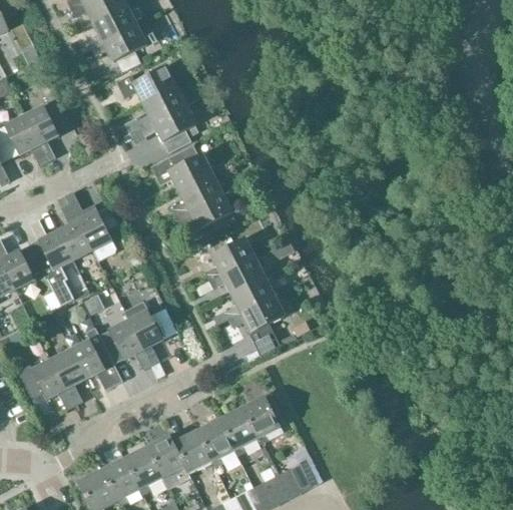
[(0,0),(0,5),(6,17),(15,12),(9,0),(0,0)]
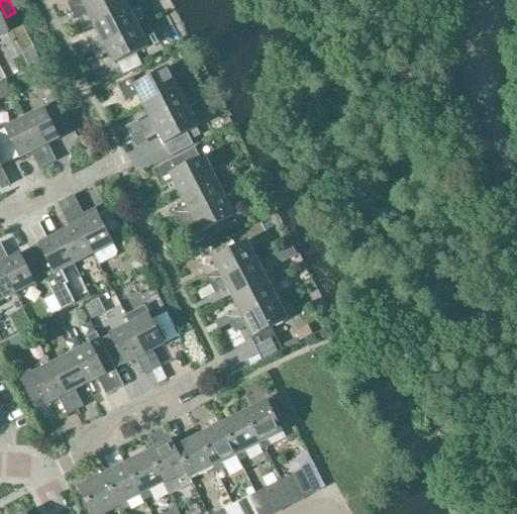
[(69,0),(68,1),(72,9),(90,0),(69,0)]
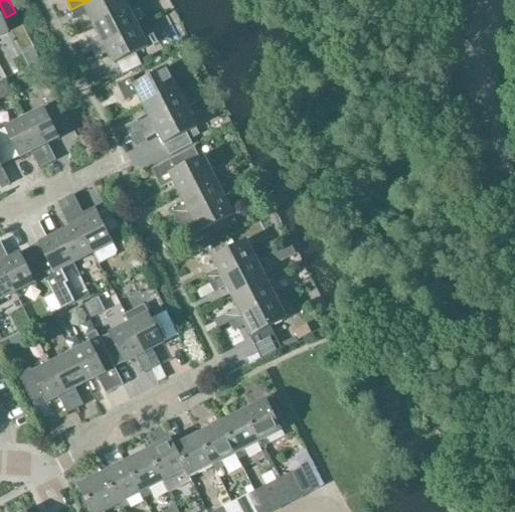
[(128,6),(125,0),(90,0),(71,9),(75,17),(88,10),(94,23),(128,6)]
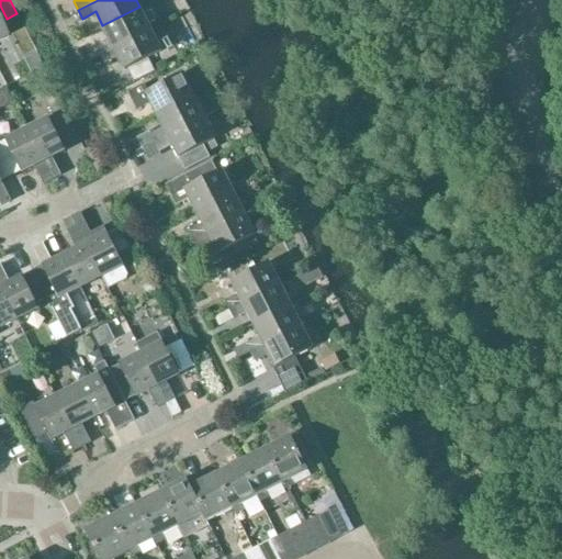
[(87,47),(91,56),(99,53),(100,53),(150,28),(139,7),(102,25),(109,36),(87,47)]
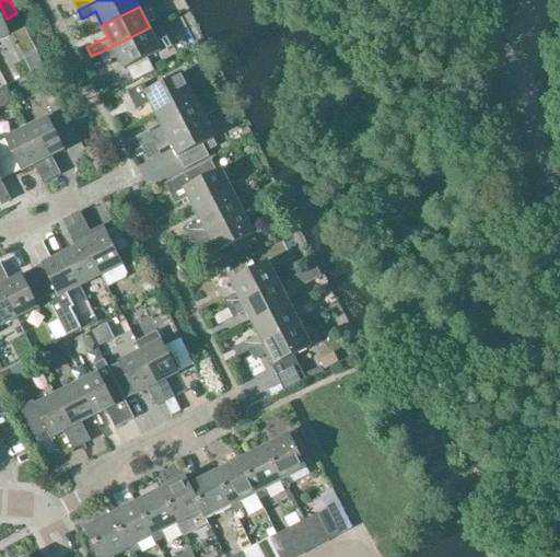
[(161,49),(150,27),(100,53),(104,61),(118,55),(125,68),(127,66),(133,79),(156,68),(150,55),(161,49)]
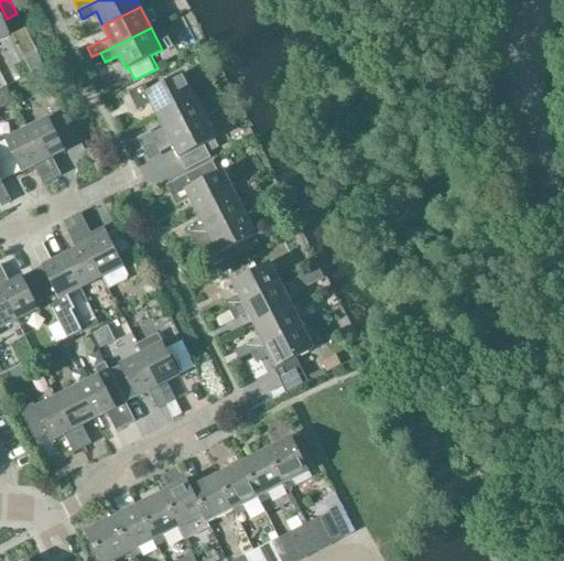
[(129,90),(132,98),(138,108),(151,100),(158,112),(194,94),(183,73),(149,90),(144,83),(129,90)]
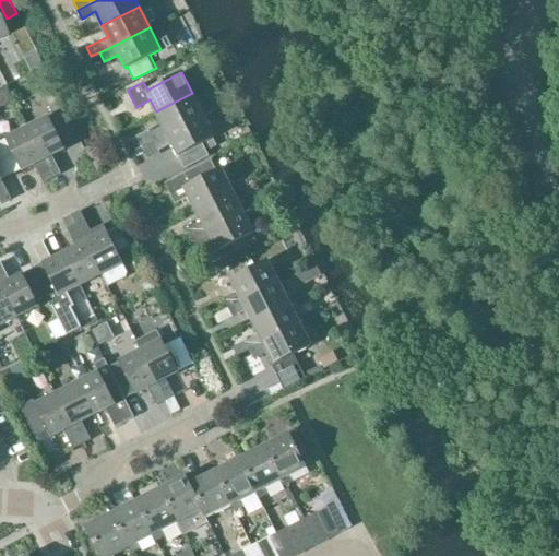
[(192,93),(156,111),(163,125),(149,131),(147,129),(137,134),(138,134),(130,139),(135,148),(142,144),(142,145),(203,115),(192,93)]
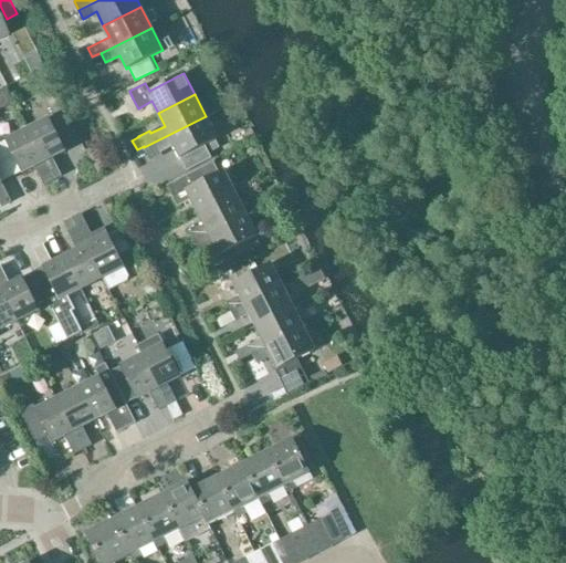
[(161,154),(159,150),(174,144),(187,169),(211,157),(205,145),(218,138),(206,116),(144,147),(150,159),(161,154)]
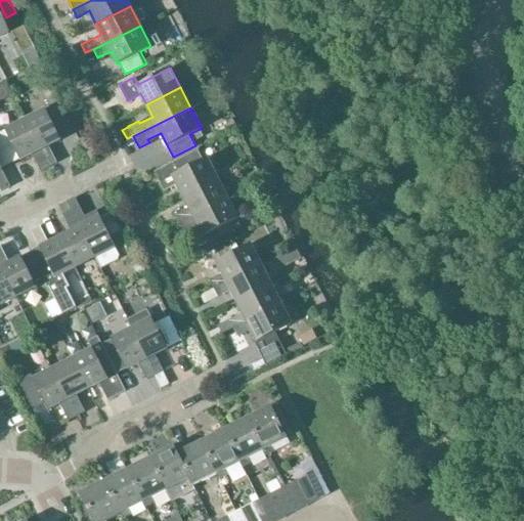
[(49,166),(56,162),(48,144),(60,138),(45,109),(25,119),(49,166)]
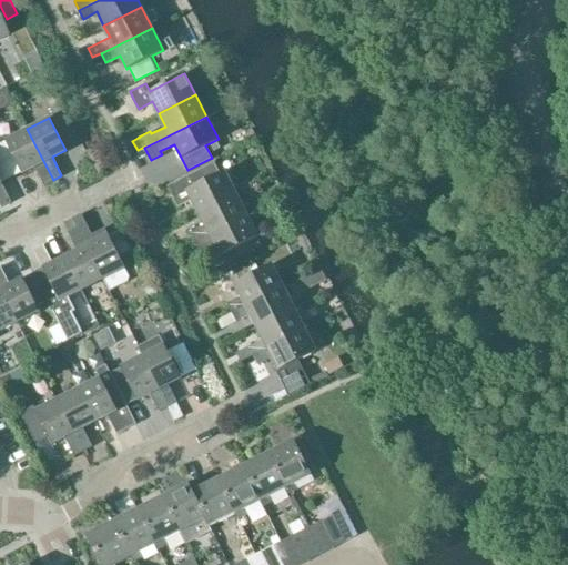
[(44,184),(53,180),(27,129),(4,140),(21,172),(34,165),(44,184)]
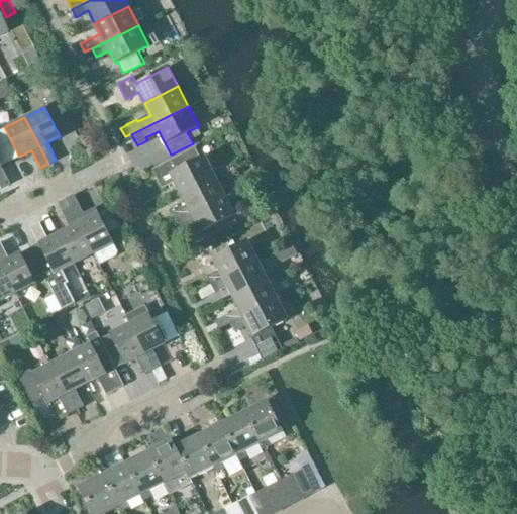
[(193,147),(152,168),(162,187),(175,181),(181,192),(215,175),(204,155),(199,158),(193,147)]
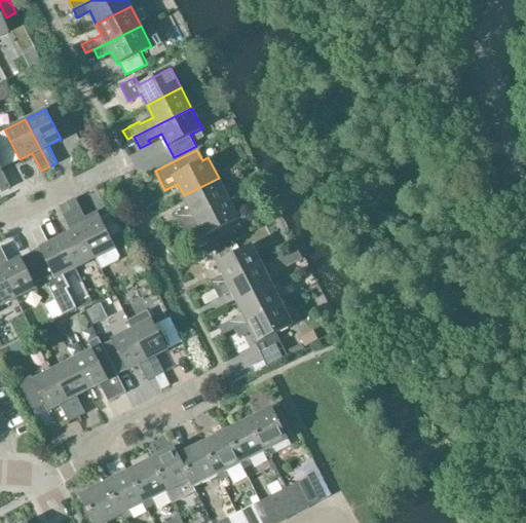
[(0,187),(1,190),(9,186),(0,166),(0,187)]
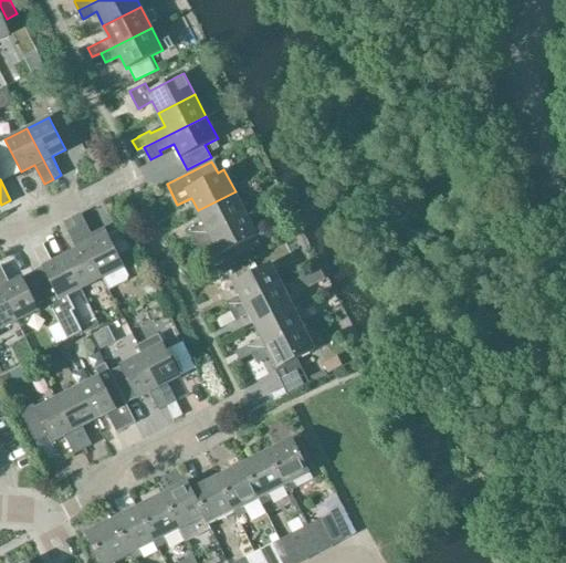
[(245,212),(236,191),(198,210),(203,222),(190,230),(195,239),(245,212)]
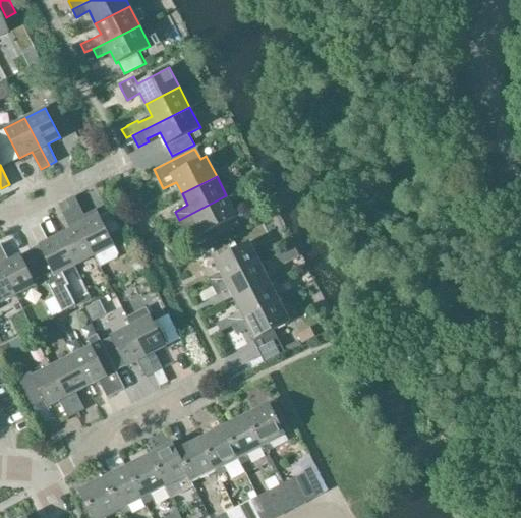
[(74,195),(66,199),(95,254),(100,265),(117,255),(118,252),(100,215),(87,221),(74,195)]
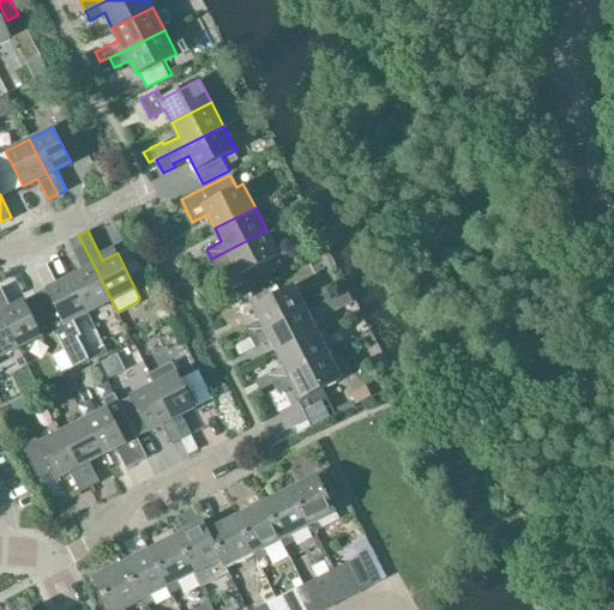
[(266,230),(211,259),(216,269),(232,260),(239,277),(280,255),(266,230)]
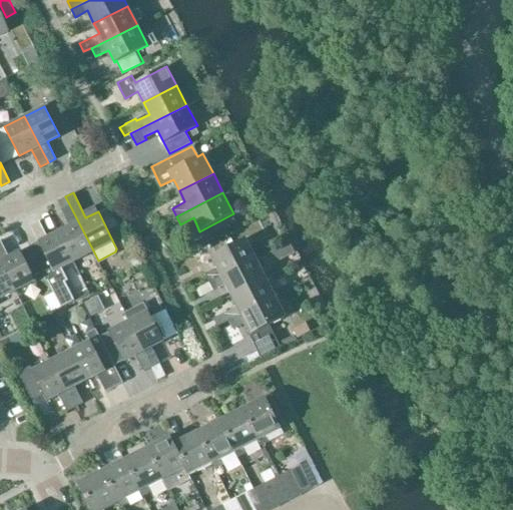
[(65,196),(69,204),(60,208),(69,225),(59,231),(73,260),(93,250),(65,196)]
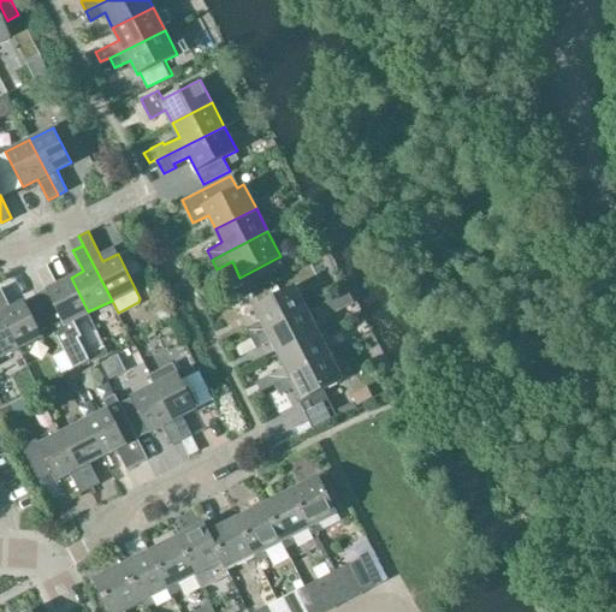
[(36,295),(52,325),(73,368),(89,360),(70,321),(88,312),(71,278),(57,285),(46,263),(36,269),(45,286),(43,287),(45,290),(36,295)]
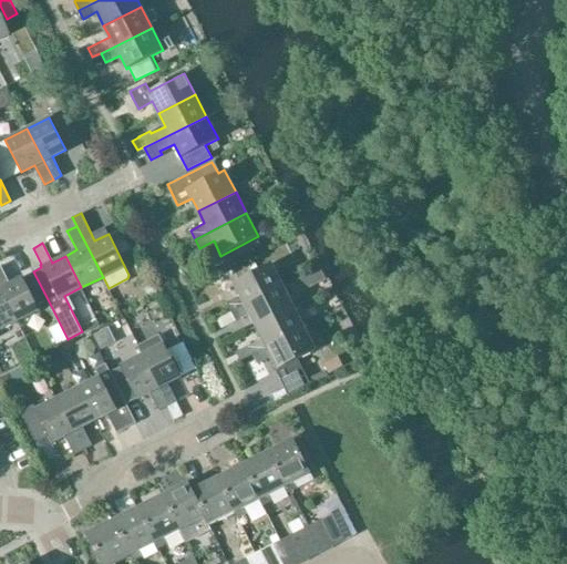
[(235,269),(239,278),(234,282),(239,293),(226,300),(232,310),(281,285),(270,263),(258,268),(255,260),(235,269)]
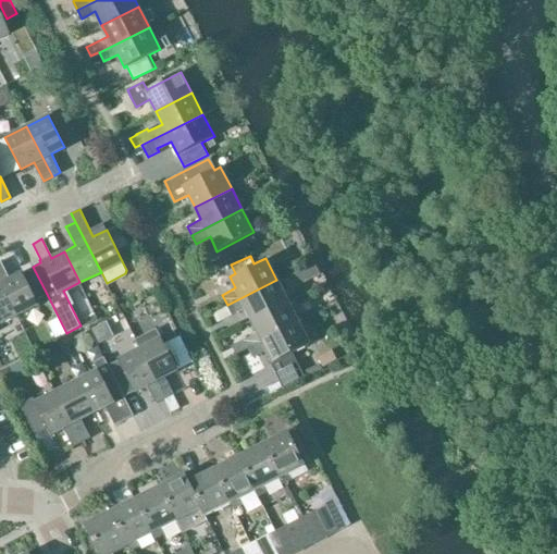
[(47,294),(33,267),(10,278),(1,260),(0,259),(0,281),(16,314),(38,304),(36,299),(47,294)]
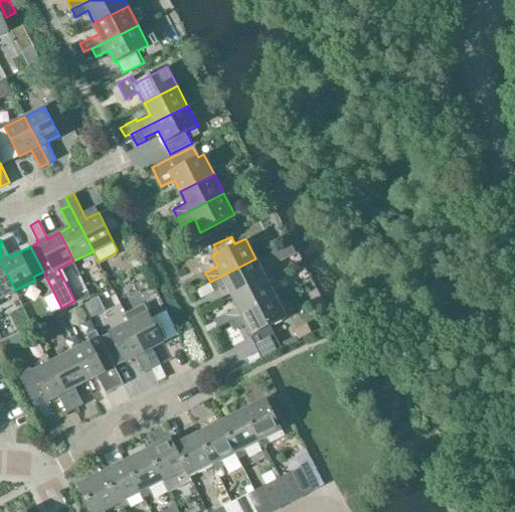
[(197,288),(201,296),(214,290),(226,284),(232,295),(266,278),(255,259),(210,282),(197,288)]
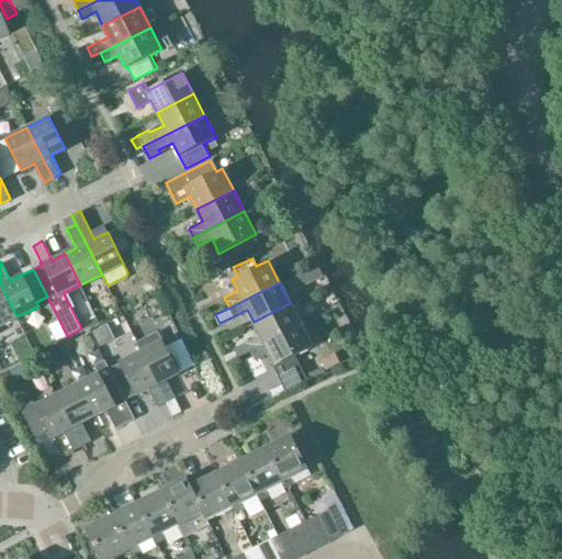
[(0,325),(17,316),(0,283),(0,325)]
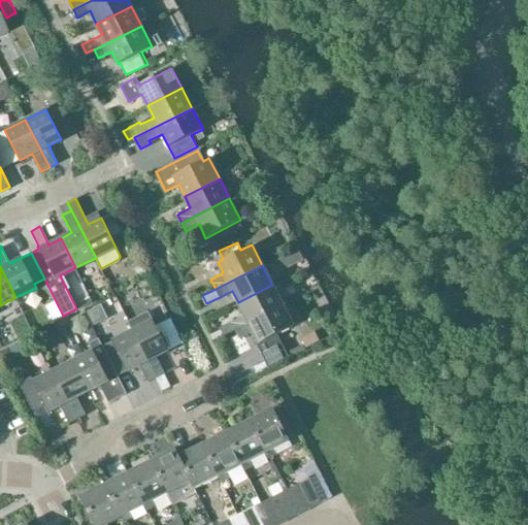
[(224,335),(235,329),(283,305),(272,285),(238,302),(244,315),(231,321),(230,319),(219,325),(224,335)]
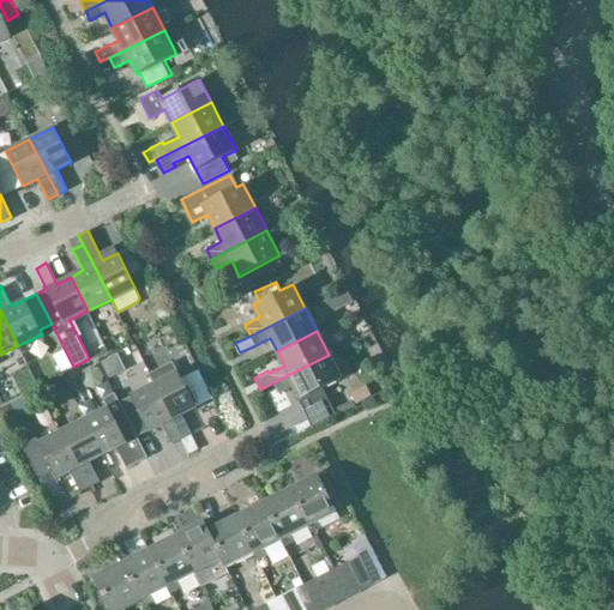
[(116,354),(102,361),(110,378),(125,369),(116,354)]
